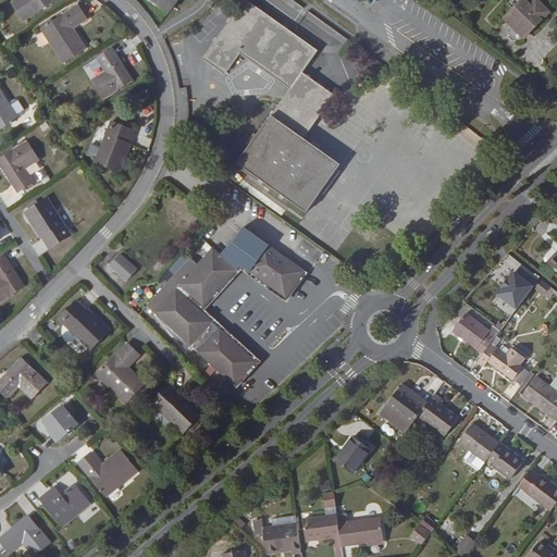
[(52,1),(51,0),(14,0),(11,2),(24,21),(52,1)]
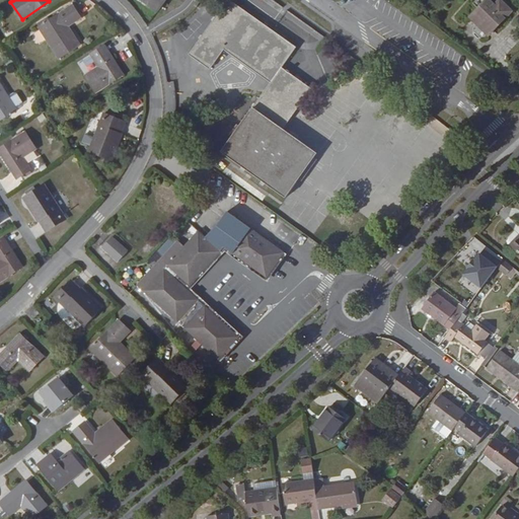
[(144,0),(157,10),(164,0),(144,0)]
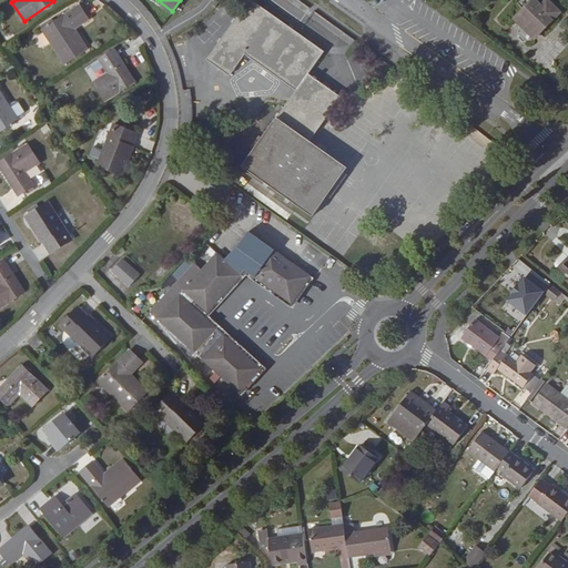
[(245,54),(297,90),(243,166),(315,216),(350,168),(311,141),(342,95),(310,73),(325,51),(298,32),(252,0),(249,0),(208,60),(231,75),(245,54)]
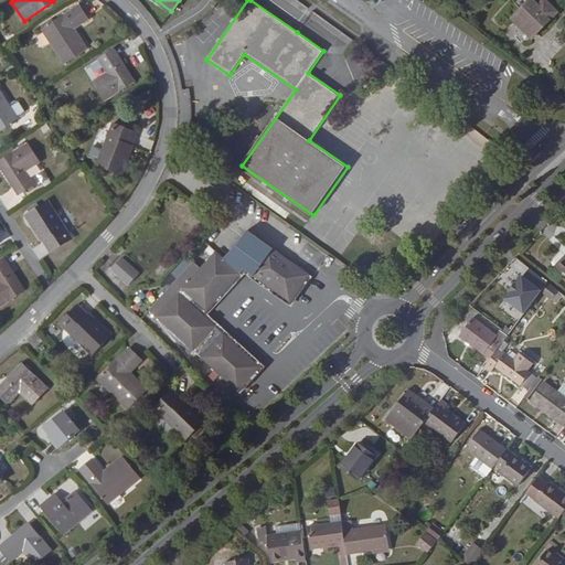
[(522,48),(525,42),(526,43),(554,10),(542,0),(534,9),(526,2),(509,23),(518,30),(512,35),(513,42),(522,48)]
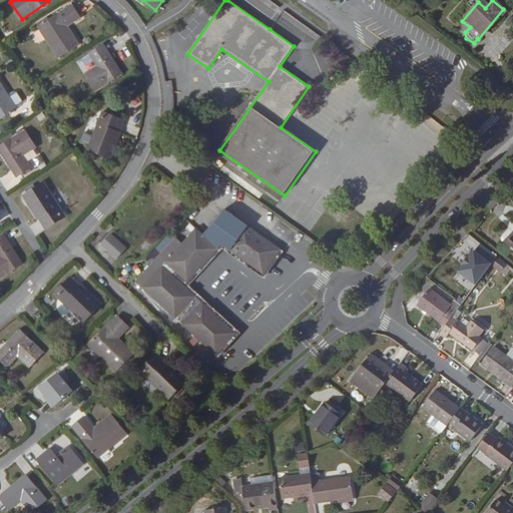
[(72,3),(37,25),(58,57),(77,45),(65,26),(81,16),(72,3)]
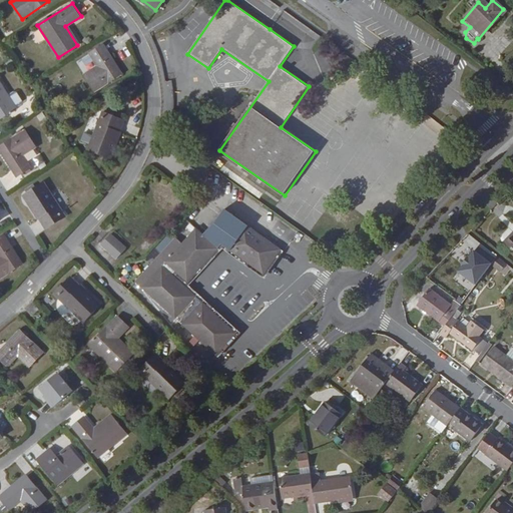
[(150,16),(155,10),(145,3),(140,9),(150,16)]
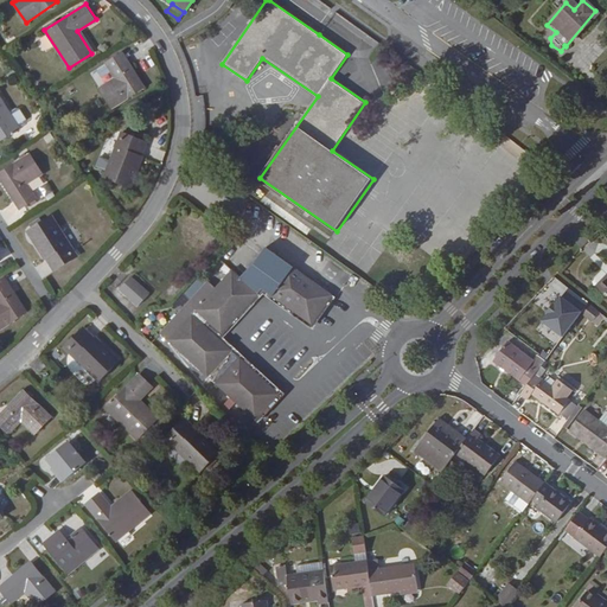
[(142,88),(120,53),(103,63),(113,78),(97,88),(110,109),(142,88)]
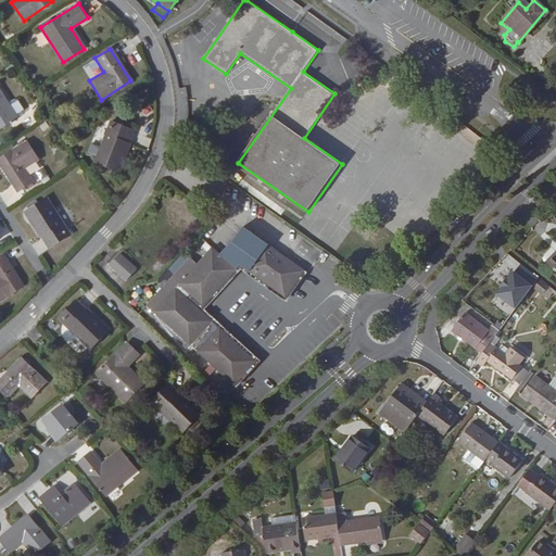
[(0,127),(17,116),(0,88),(0,127)]
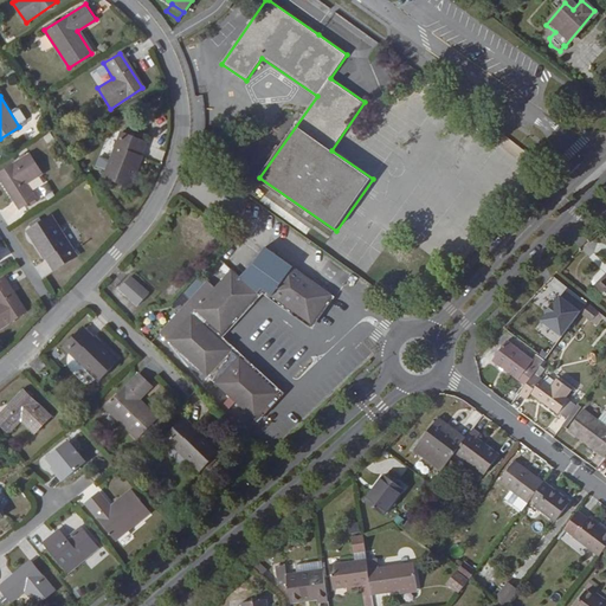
[(121,133),(103,178),(129,188),(147,143),(121,133)]
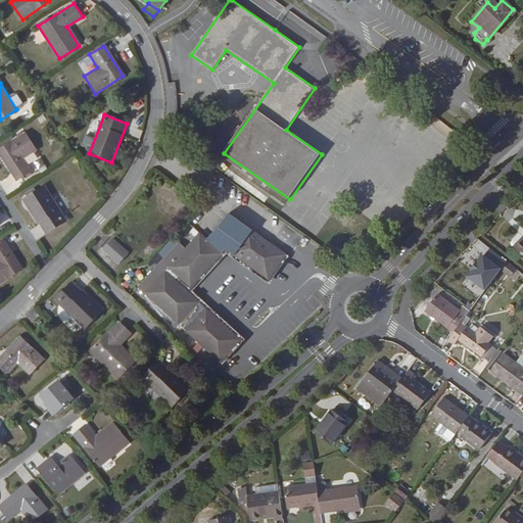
[(27,130),(0,146),(0,150),(17,179),(32,170),(24,156),(37,147),(27,130)]
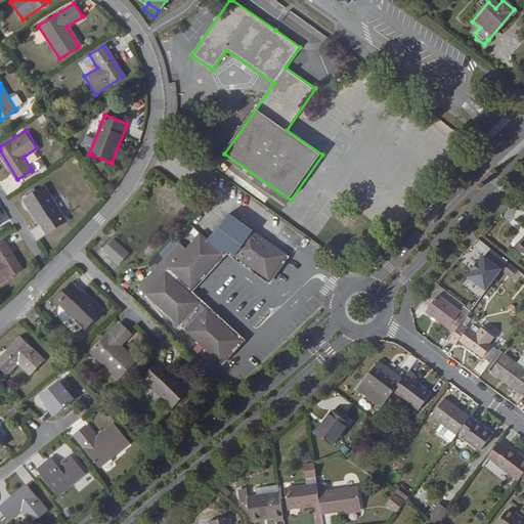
[(44,184),(24,197),(46,232),(67,219),(44,184)]
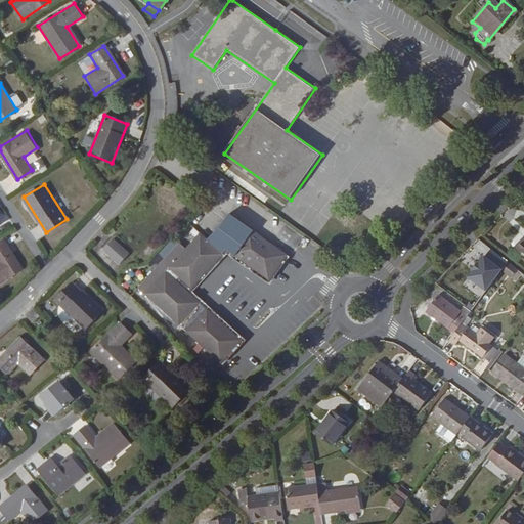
[(223,238),(219,243),(229,251),(271,281),(290,257),(232,215),(217,233),(223,238)]
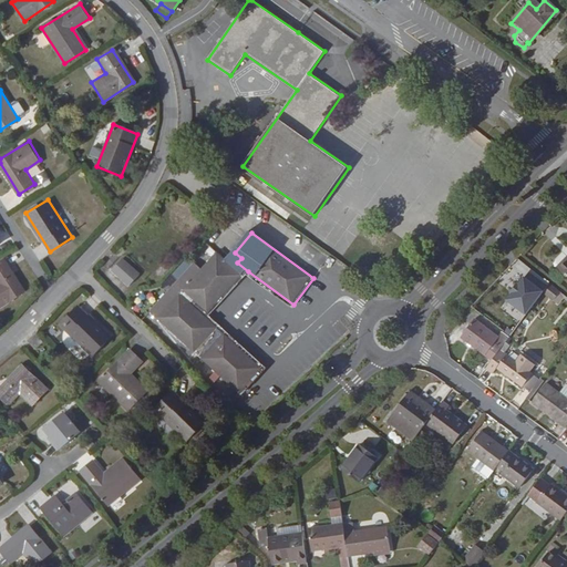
[(228,260),(245,276),(248,271),(237,263),(241,258),(235,253),(228,260)]
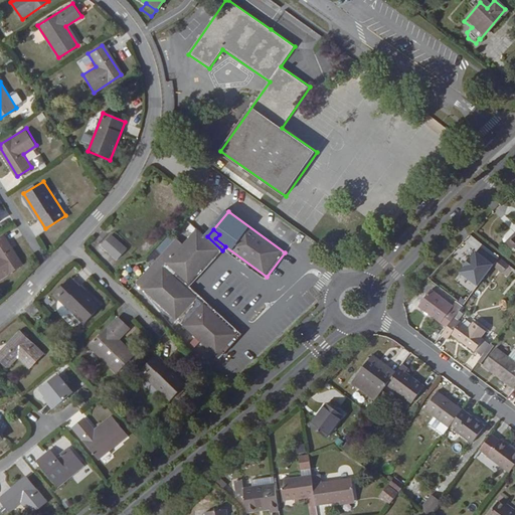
[(139,284),(218,358),(239,336),(188,287),(222,250),(207,236),(200,230),(186,245),(179,239),(139,284)]
